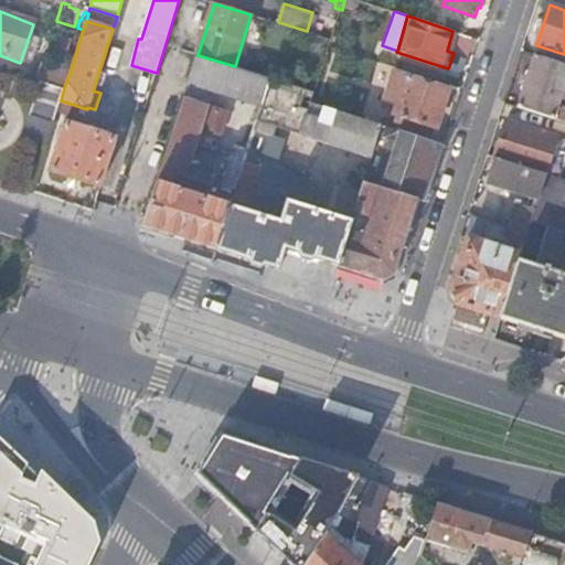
[(213,91),(263,106),(272,78),(249,72),(235,66),(198,55),(189,83),(213,91)]
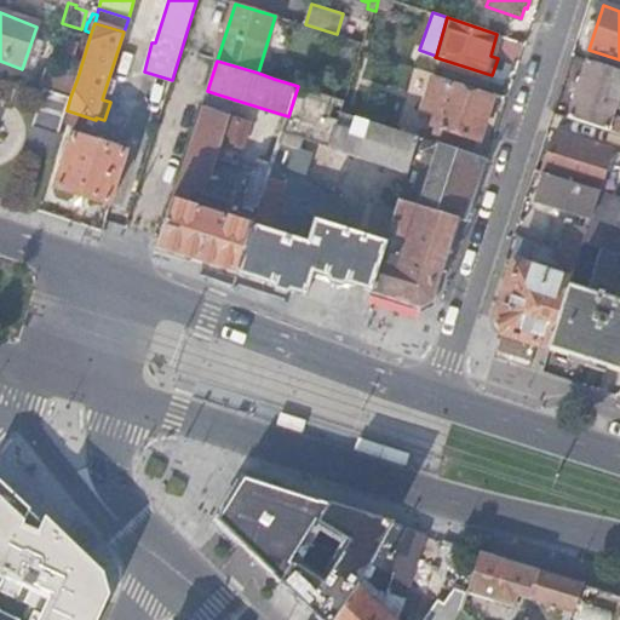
[(619,70),(587,61),(569,118),(619,133),(619,118),(613,116),(619,95),(619,70)]
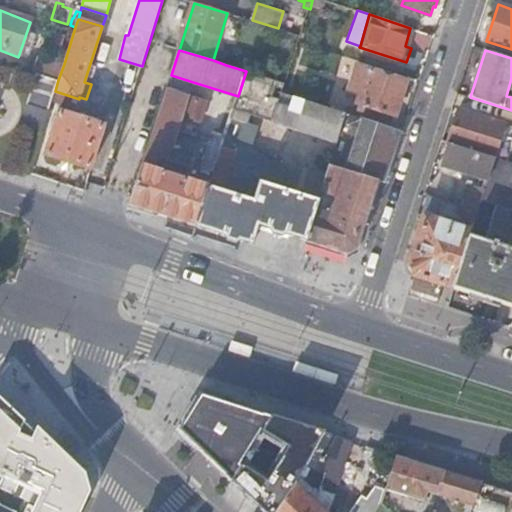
[(39,57),(34,72),(37,73),(58,80),(64,64),(39,57)]
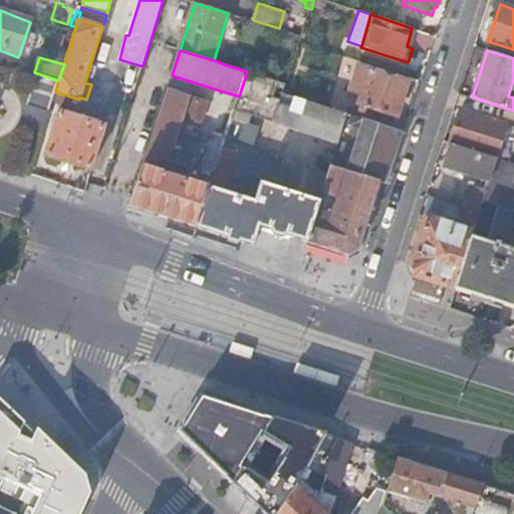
[(371,68),(355,116),(393,129),(409,80),(371,68)]
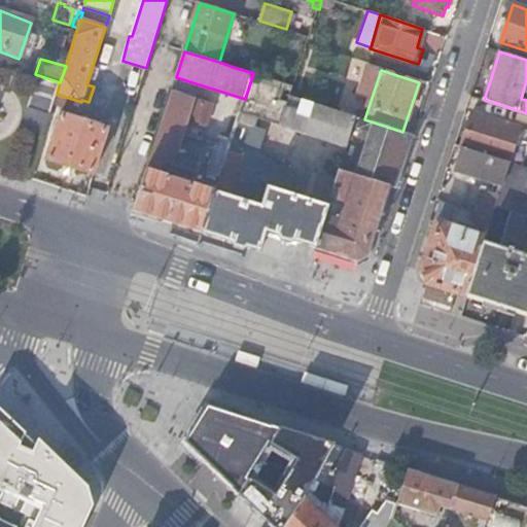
[(245,99),(241,112),(251,115),(347,146),(351,135),(357,117),(291,96),(294,86),(253,73),(245,99)]
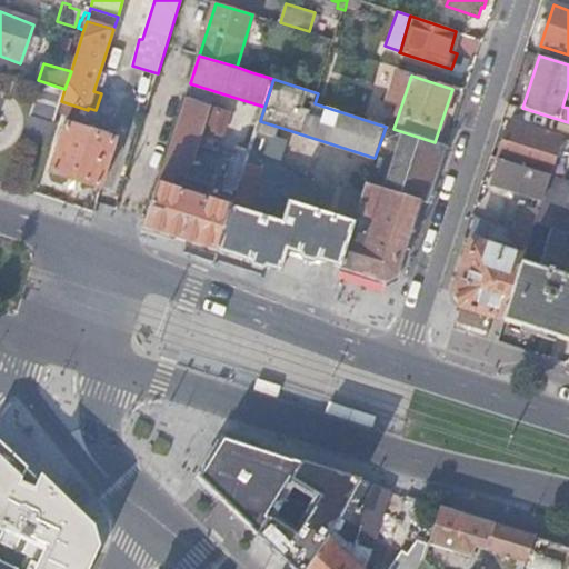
[(25,133),(49,141),(58,112),(59,107),(61,101),(65,89),(41,81),(25,133)]
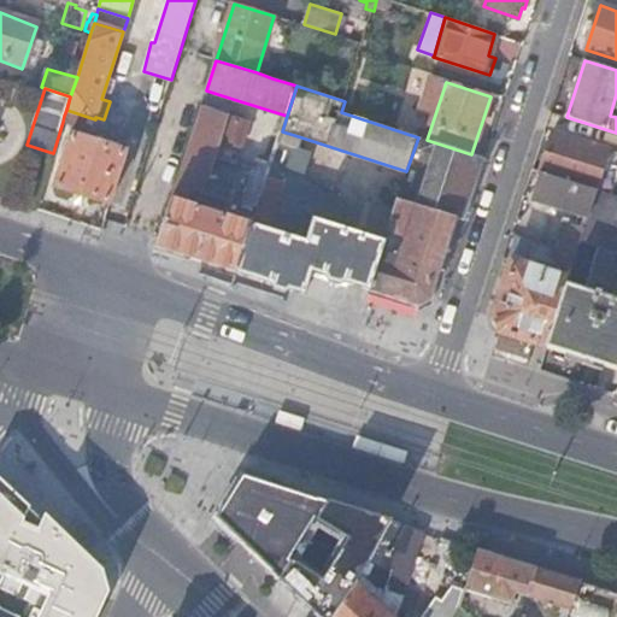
[(206,90),(201,106),(228,115),(231,101),(233,99),(206,90)]
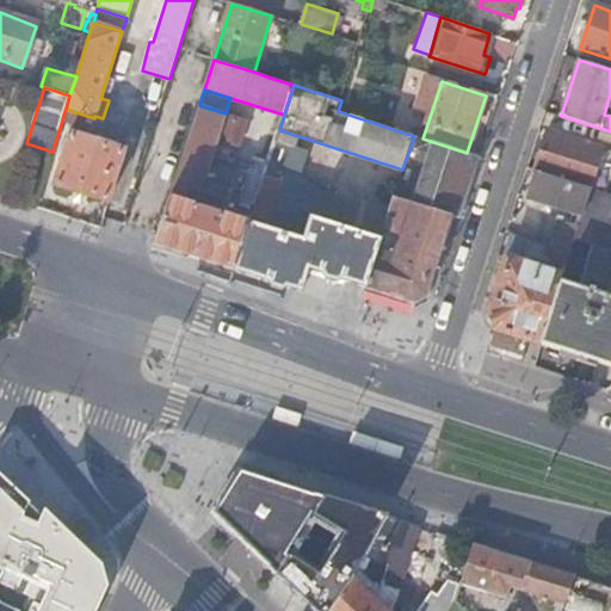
[(199,105),(171,197),(210,209),(214,199),(199,195),(205,180),(216,143),(222,146),(223,141),(240,147),(247,123),(248,121),(226,113),(199,105)]
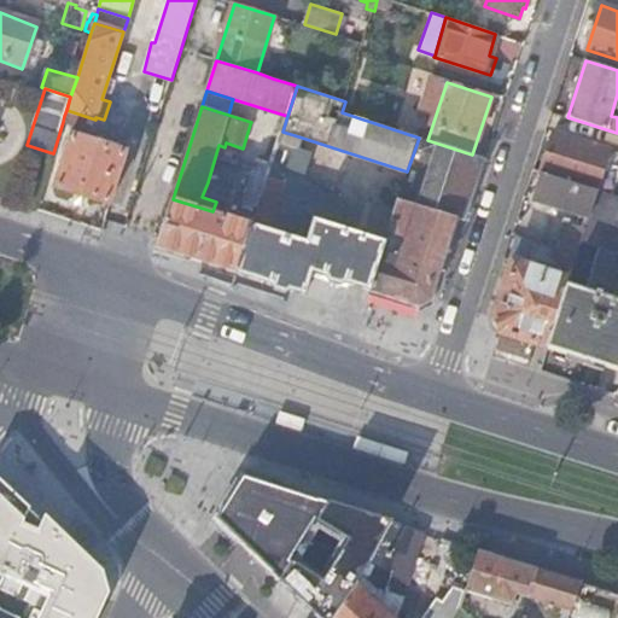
[(64,116),(63,122),(75,126),(77,120),(73,118),(64,116)]
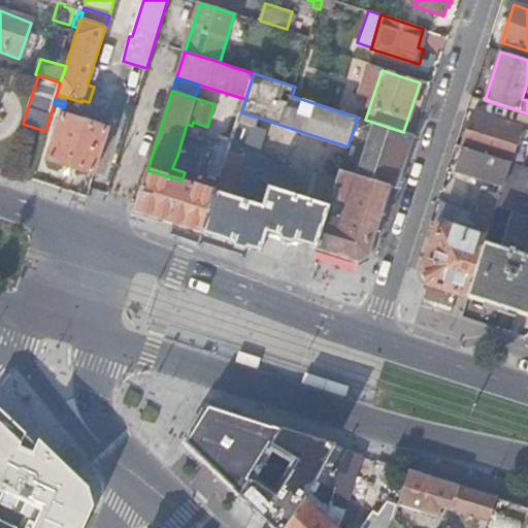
[(241,112),(239,121),(249,125),(252,116),(241,112)]
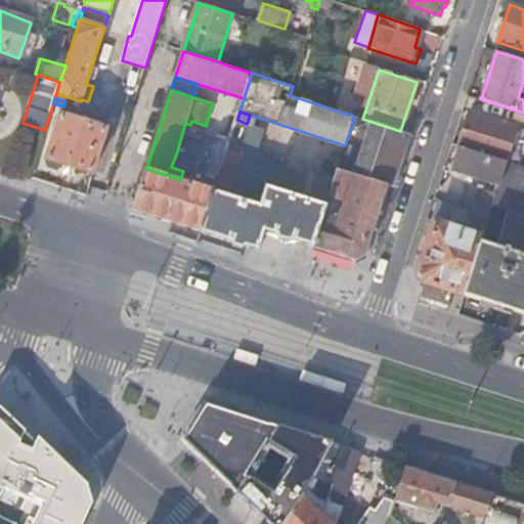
[(470,114),(460,146),(508,162),(517,129),(470,114)]
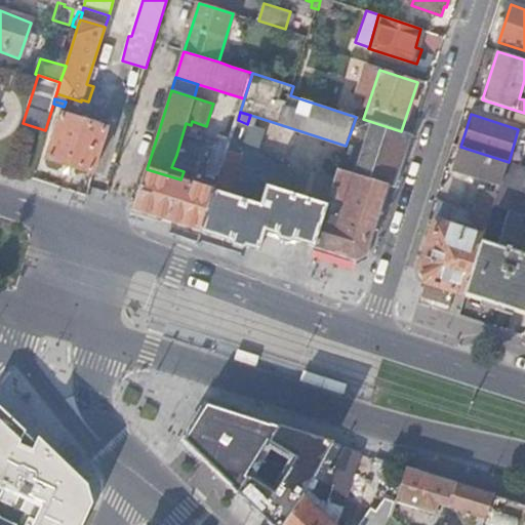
[(62,115),(47,159),(93,173),(108,129),(62,115)]
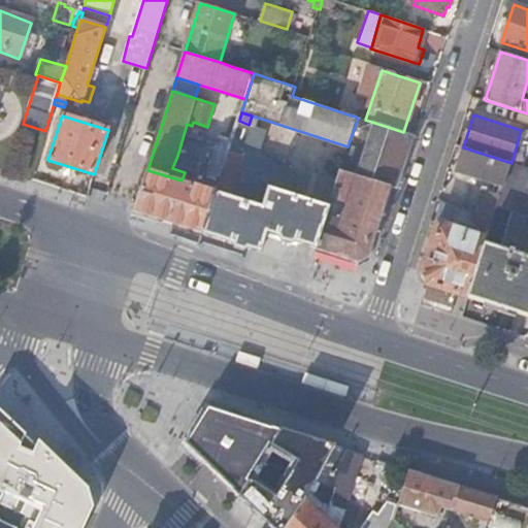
[(352,135),(365,139),(355,175),(339,170),(328,207),(315,248),(359,262),(369,256),(392,187),(377,182),(380,176),(400,183),(416,135),(403,132),(365,120),(358,118),(352,135)]
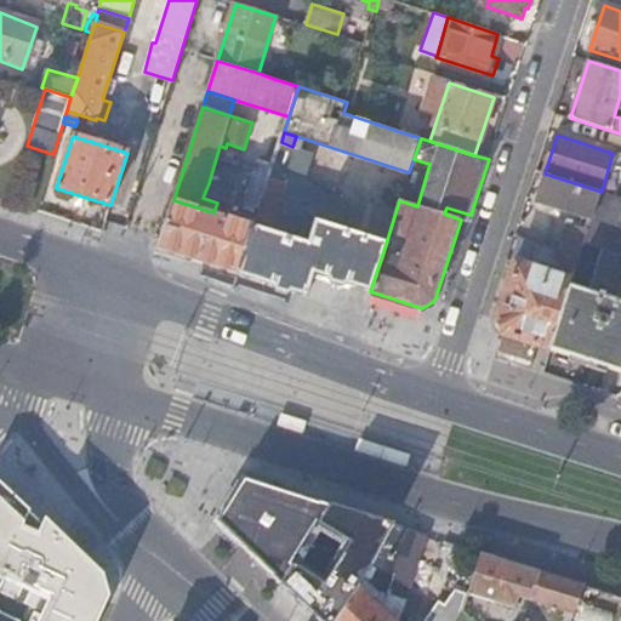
[(254,226),(238,275),(308,298),(315,273),(370,291),(386,244),(340,229),(348,203),(324,194),(315,221),(309,218),(318,193),(319,187),(290,178),(295,163),(292,163),(297,148),(292,147),(281,142),(274,164),(260,209),(254,226)]
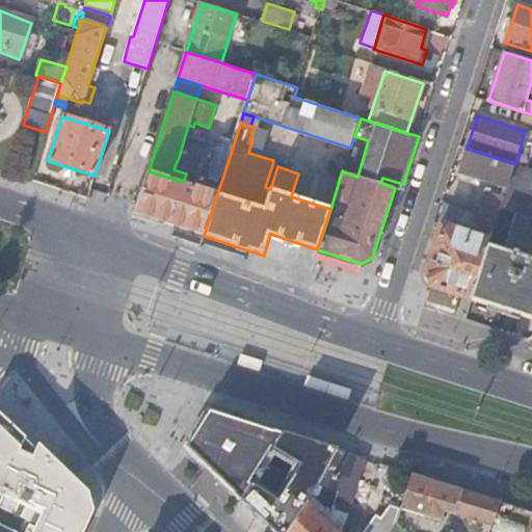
[(210,175),(222,179),(235,140),(222,136),(210,175)]
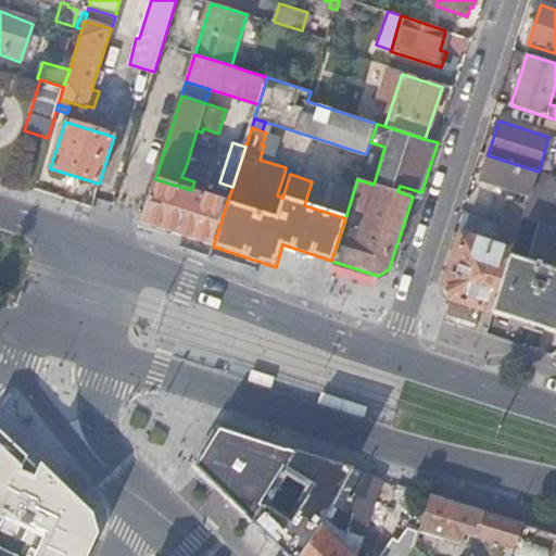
[(539,172),(488,155),(480,180),(530,198),(539,172)]
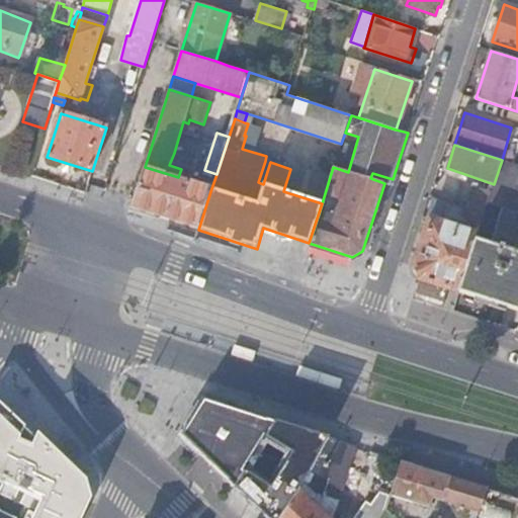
[(178,177),(193,182),(199,161),(174,153),(169,165),(181,169),(178,177)]
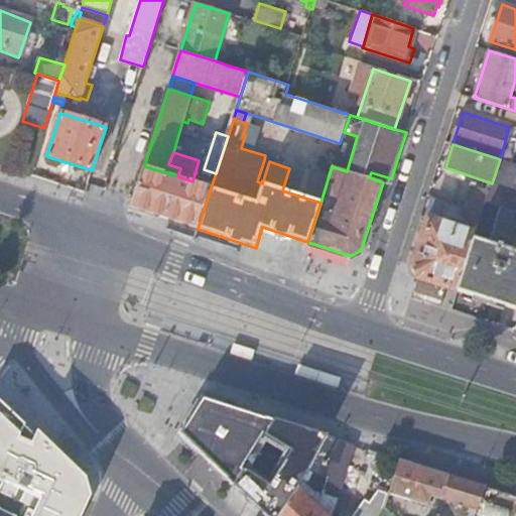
[(515,164),(500,159),(492,183),(490,191),(487,202),(515,210),(515,164)]
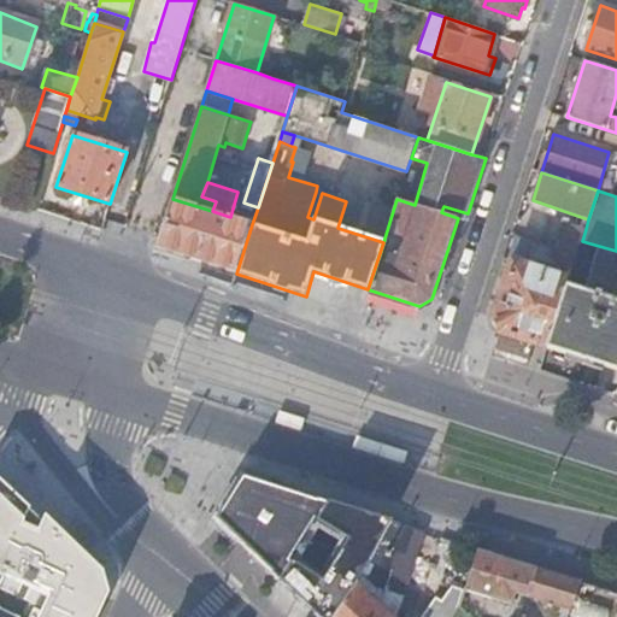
[(322,193),(316,192),(307,217),(313,219),(322,193)]
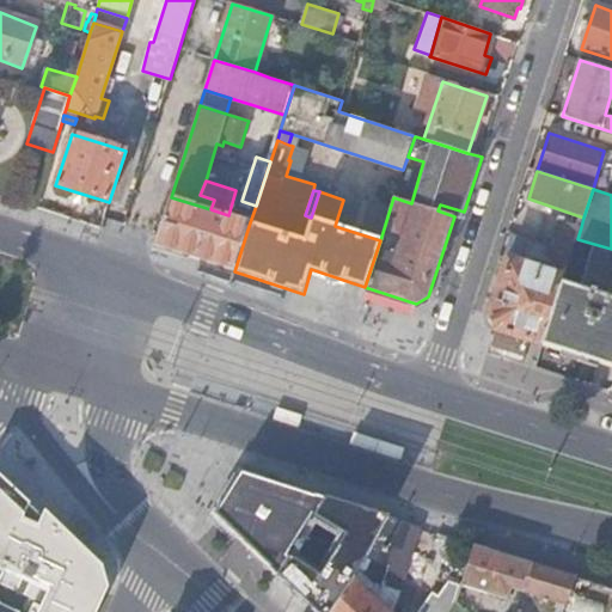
[(155,246),(234,271),(250,222),(228,215),(210,209),(171,197),(155,246)]
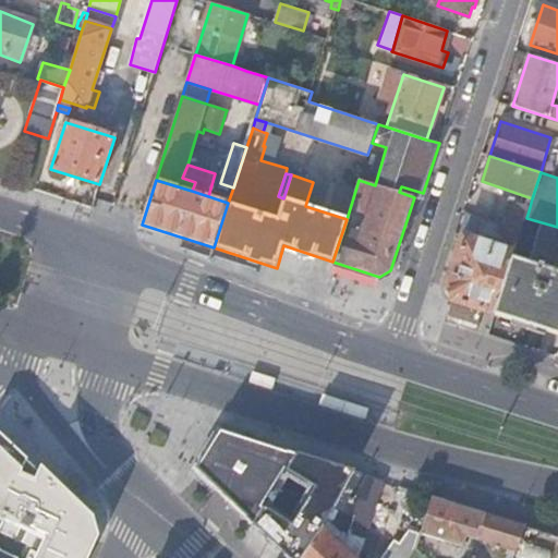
[(446,288),(453,302),(484,312),(496,315),(513,261),(526,218),(530,207),(513,203),(502,235),(510,238),(506,250),(462,235),(446,288)]
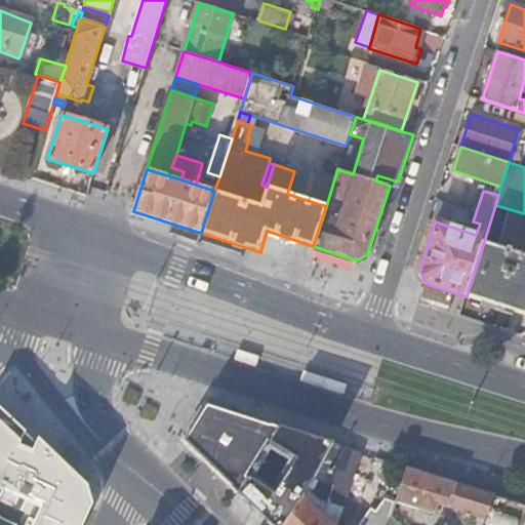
[(507,252),(483,245),(467,296),(524,315),(524,257),(512,254),(513,250),(508,249),(507,252)]
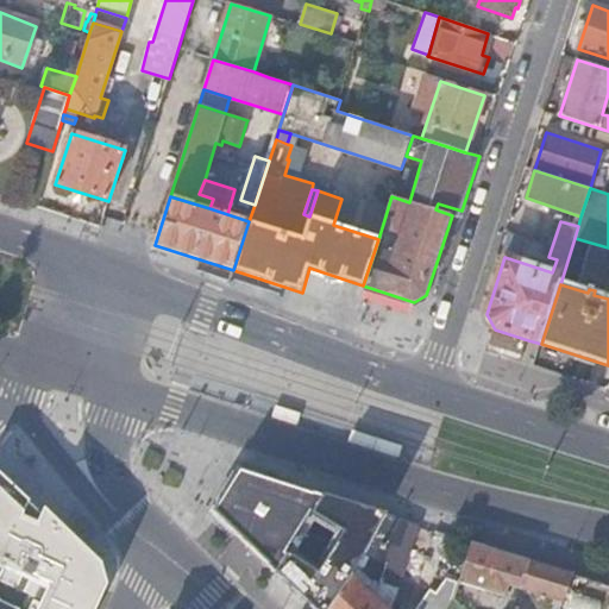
[(495,330),(488,351),(521,362),(528,340),(495,330)]
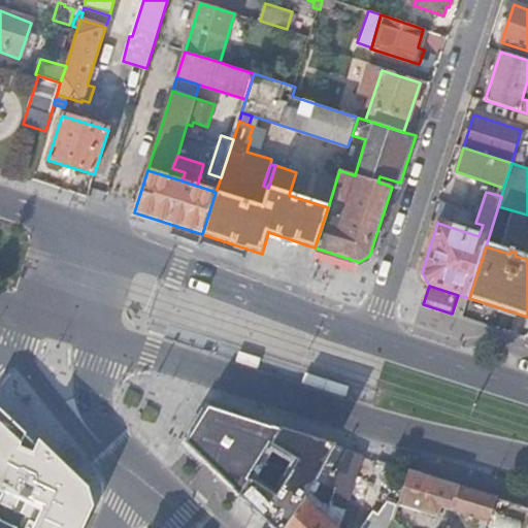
[(325,464),(335,446),(208,404),(196,424),(185,442),(194,452),(239,495),(273,442),(325,464)]
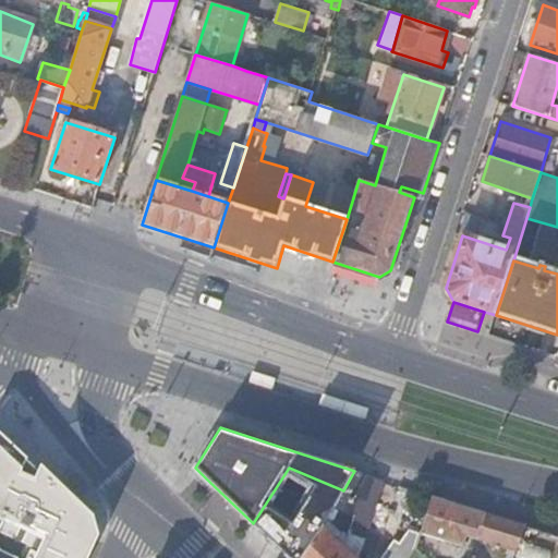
[(0,502),(4,508),(28,459),(0,433),(0,432),(0,502)]
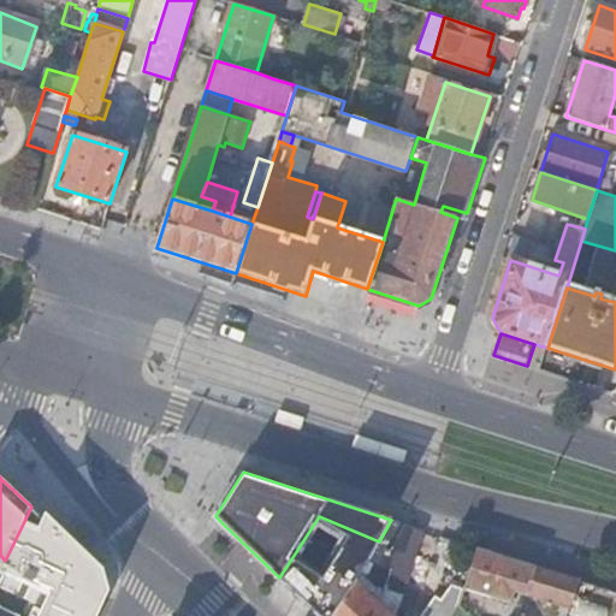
[(0,615),(21,615),(9,610),(49,525),(31,507),(5,561),(0,570),(0,615)]
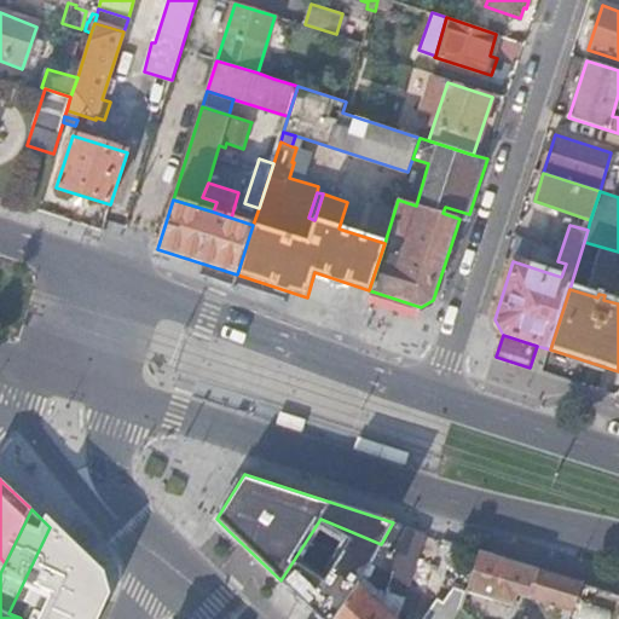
[(400,603),(426,532),(393,522),(381,544),(368,568),(365,572),(357,584),(339,611),(333,618),(392,618),(370,597),(381,586),(398,593),(394,602),(400,603)]
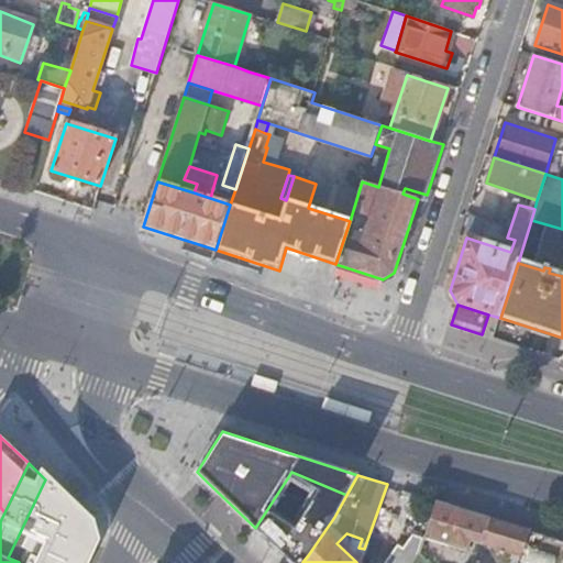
[(284,539),(308,555),(324,531),(332,520),(334,517),(309,500),(284,539)]
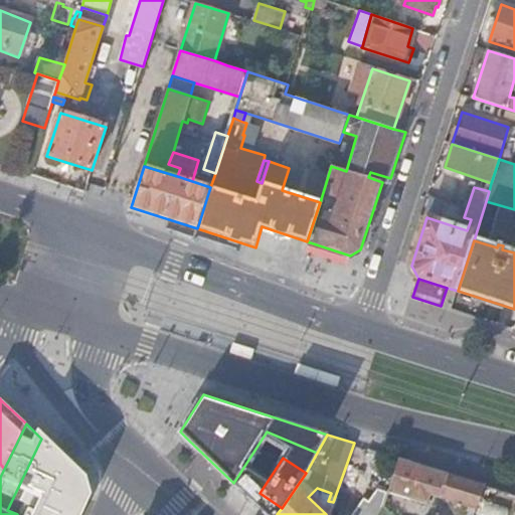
[(431,494),(440,471),(398,458),(387,491),(426,504),(431,494)]
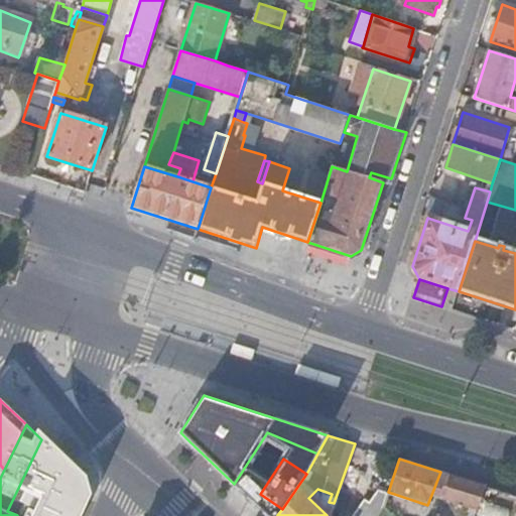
[(440,498),(449,475),(440,472),(431,495),(440,498)]
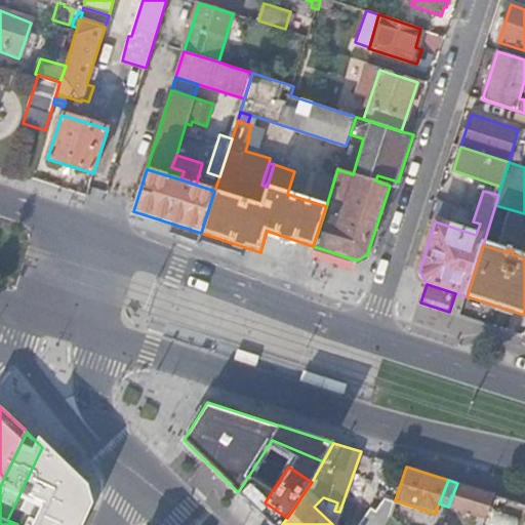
[(485,519),(494,494),(457,483),(448,507),(485,519)]
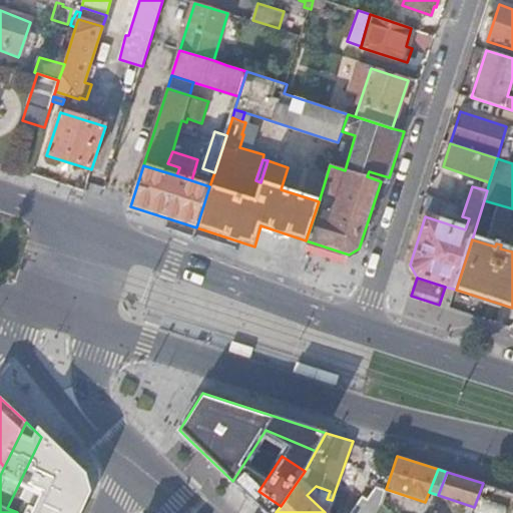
[(396,498),(385,494),(380,509),(391,512),(396,498)]
